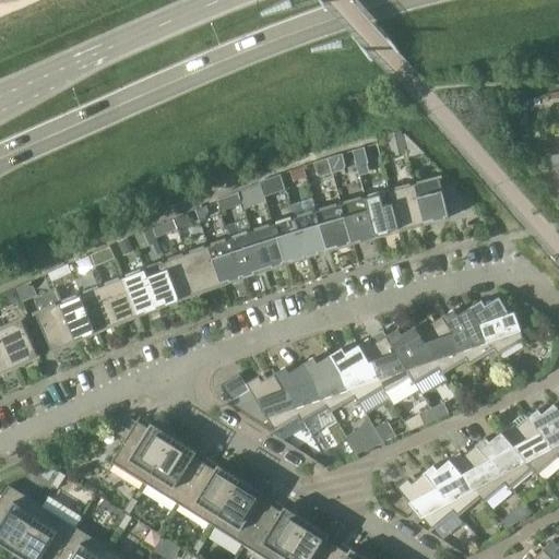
[(393,156),(407,153),(402,131),(388,134),(393,156)]
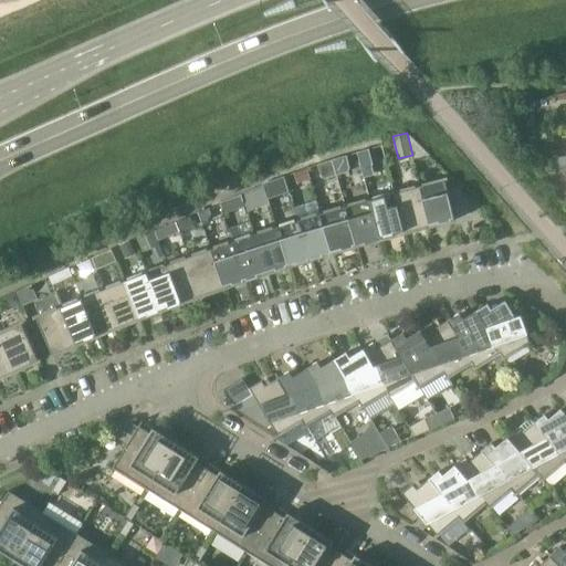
[(415,159),(431,155),(410,135),(408,136),(415,159)]
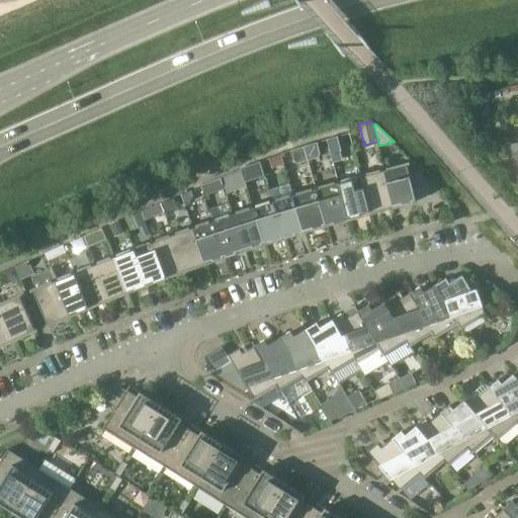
[(338,137),(328,140),(331,154),(340,151),(341,151),(338,137)]
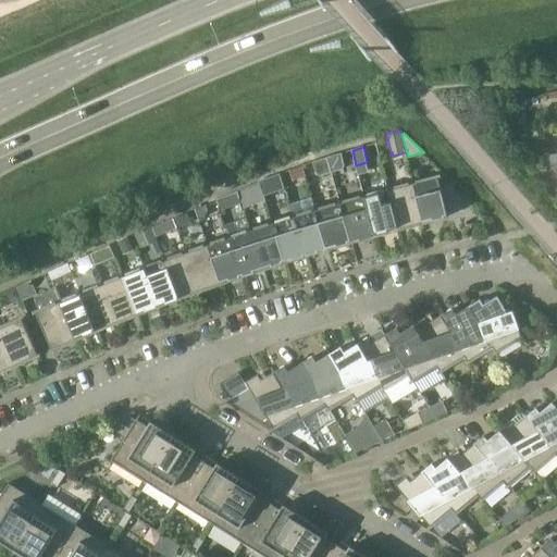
[(327,157),(332,172),(343,169),(344,165),(342,152),(327,157)]
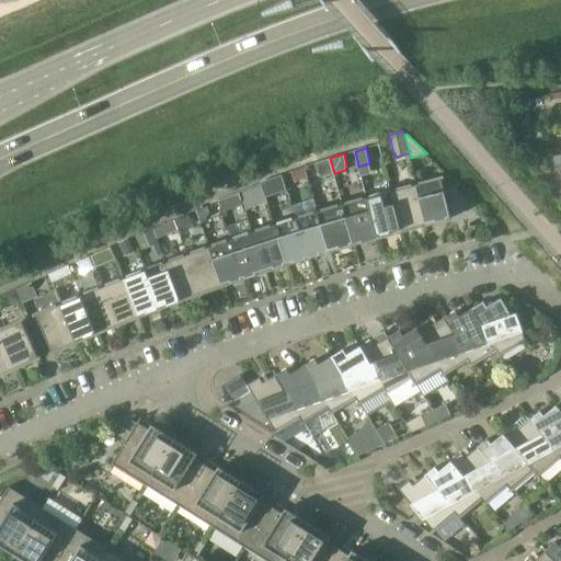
[(330,158),(315,163),(319,175),(322,176),(334,173),(330,158)]
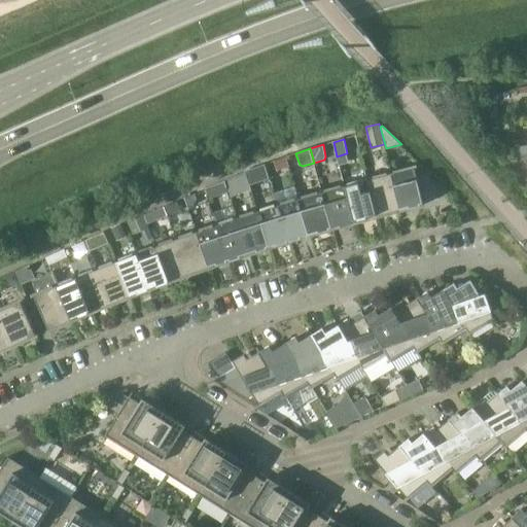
[(277,171),(289,167),(285,156),(274,161),(277,171)]
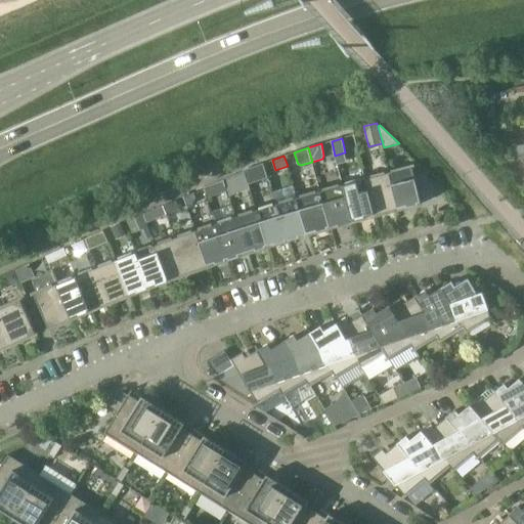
[(263,164),(251,168),(255,182),(267,178),(263,164)]
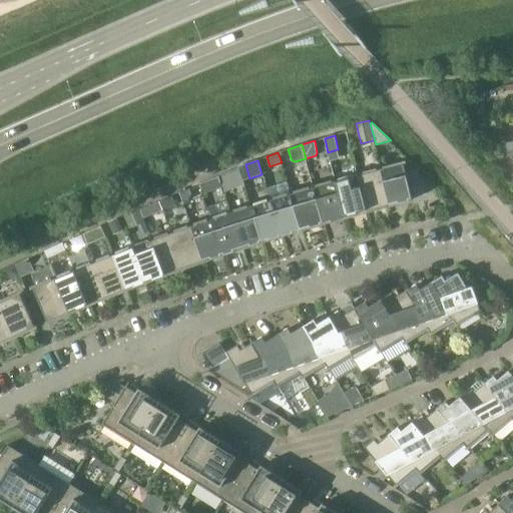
[(404,163),(381,168),(390,204),(413,198),(407,173),(404,163)]
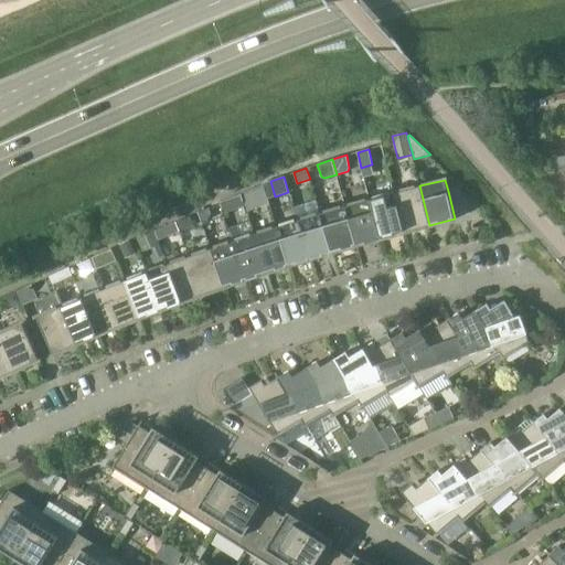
[(429,225),(419,185),(395,192),(406,231),(429,225)]
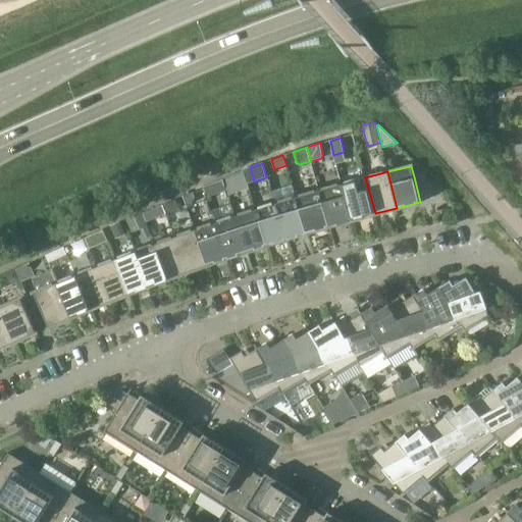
[(229,175),(223,178),(228,196),(239,192),(233,174),(229,175)]
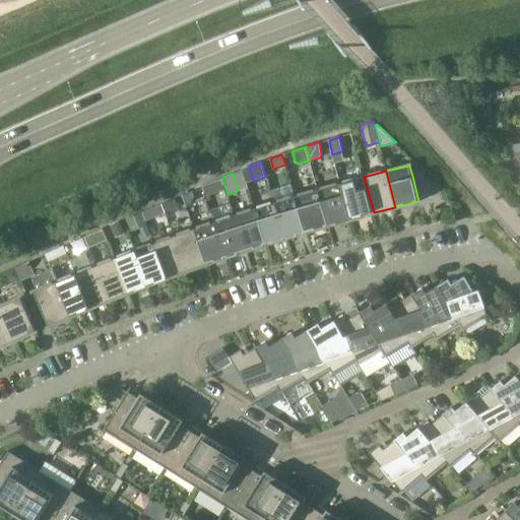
[(348,181),(341,183),(350,218),(374,212),(364,177),(348,181)]
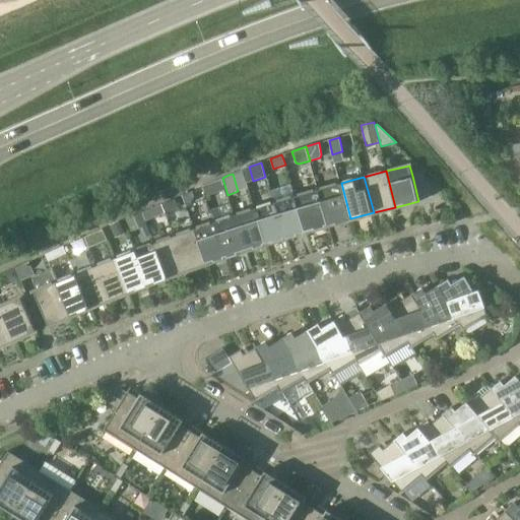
[(202,186),(204,192),(223,185),(221,178),(202,186)]
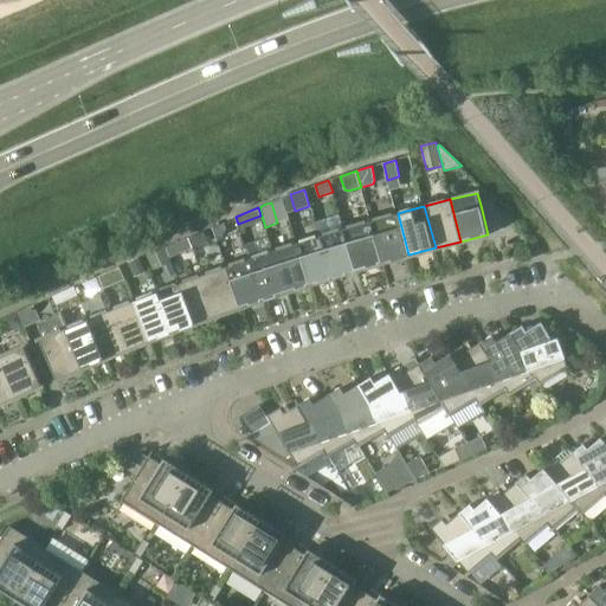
[(408,255),(398,213),(371,220),(382,263),(395,258),(408,255)]
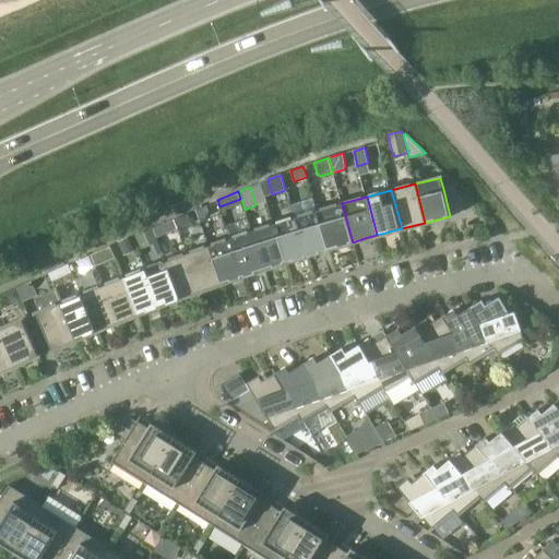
[(325,209),(318,211),(329,249),(353,242),(342,203),(325,209)]
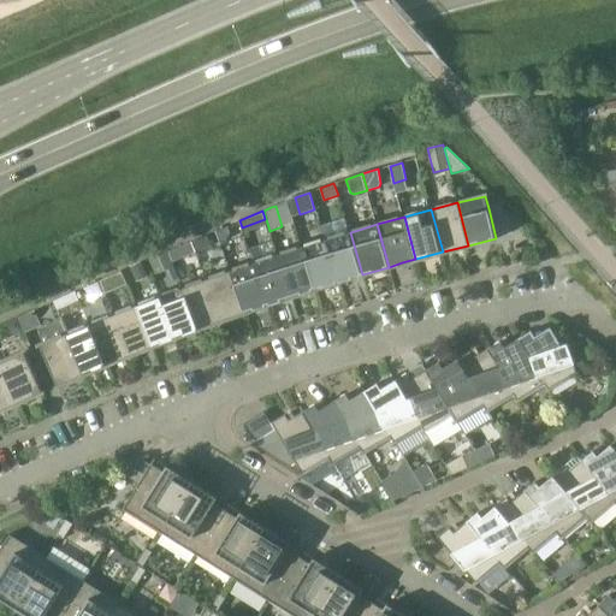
[(227,227),(217,231),(220,243),(226,241),(230,234),(227,227)]
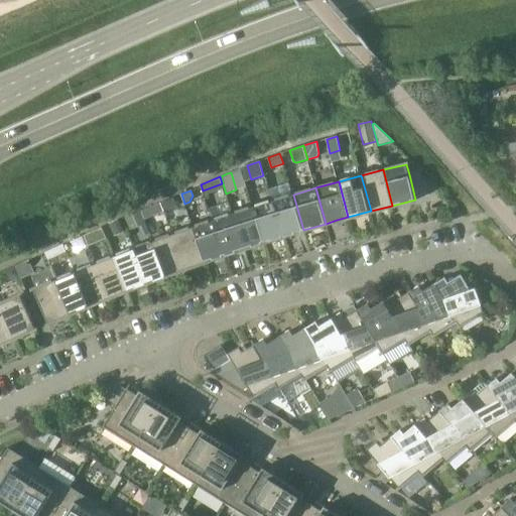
[(303,230),(293,195),(273,201),(284,236),(297,232),(303,230)]
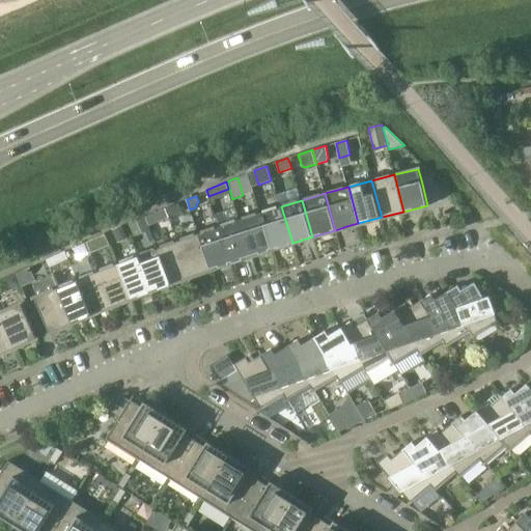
[(182,213),(178,204),(166,208),(169,217),(182,213)]
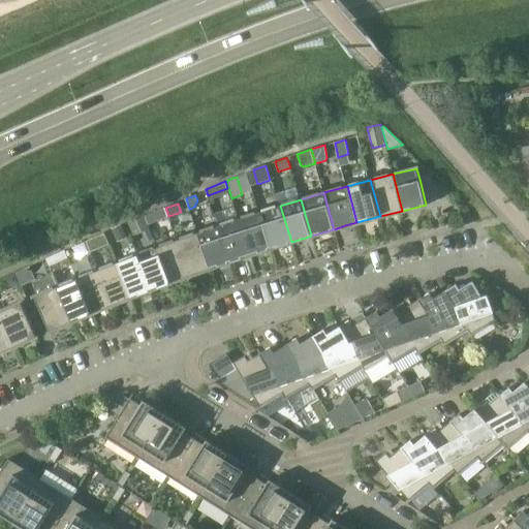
[(267,210),(259,212),(271,248),(291,242),(280,206),(267,210)]
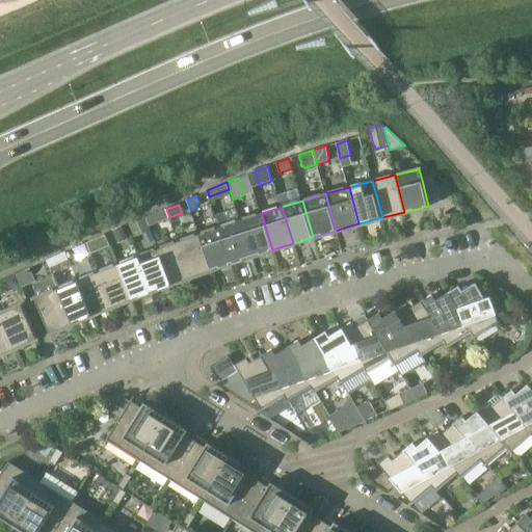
[(145,217),(150,225),(168,217),(165,209),(145,217)]
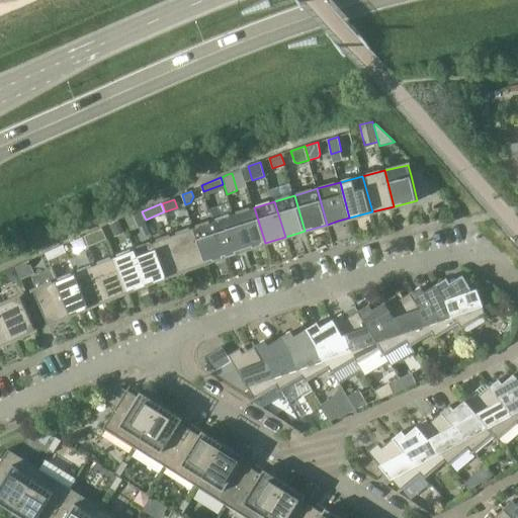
[(265,243),(254,207),(233,214),(244,250),(255,246),(265,243)]
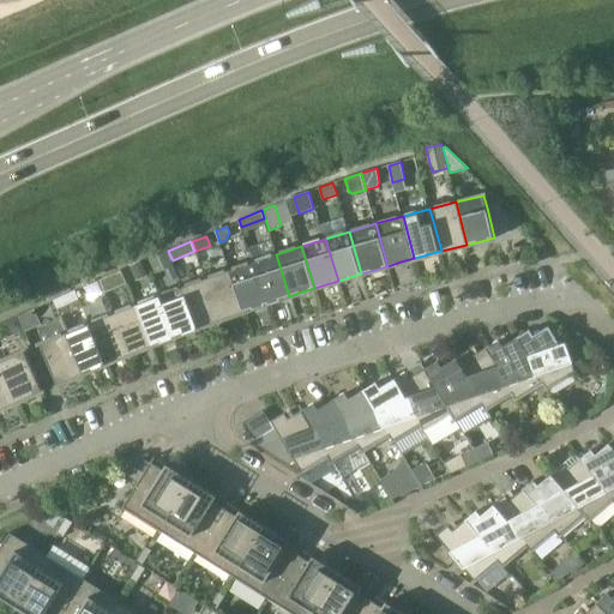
[(174,265),(173,260),(168,251),(149,258),(155,274),(174,265)]
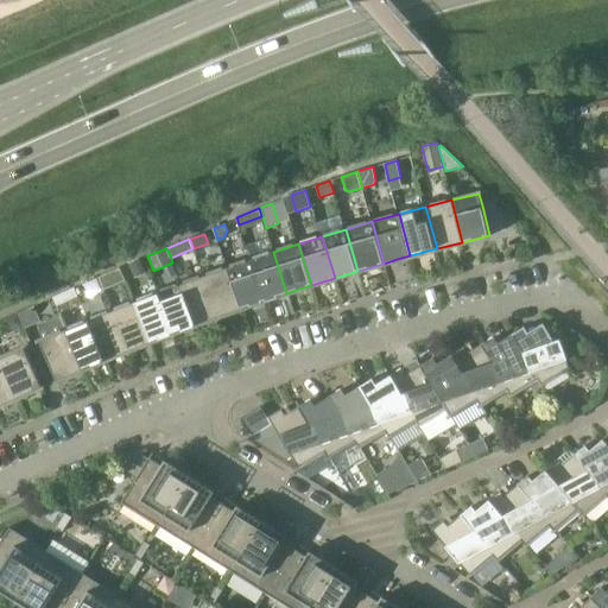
[(258,257),(249,260),(264,301),(286,293),(273,252),(258,257)]
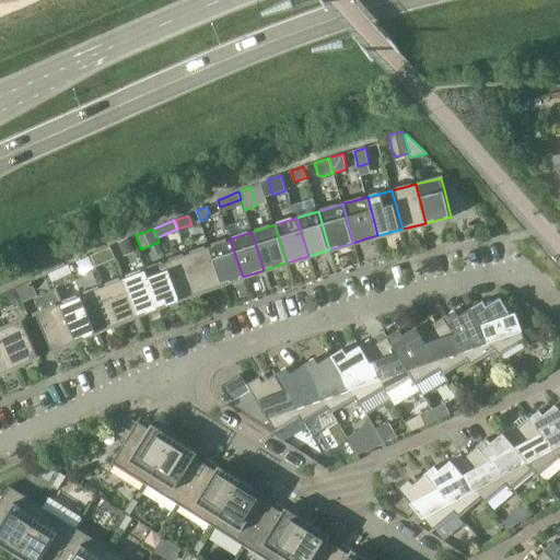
[(136,251),(129,237),(118,243),(124,255),(136,251)]
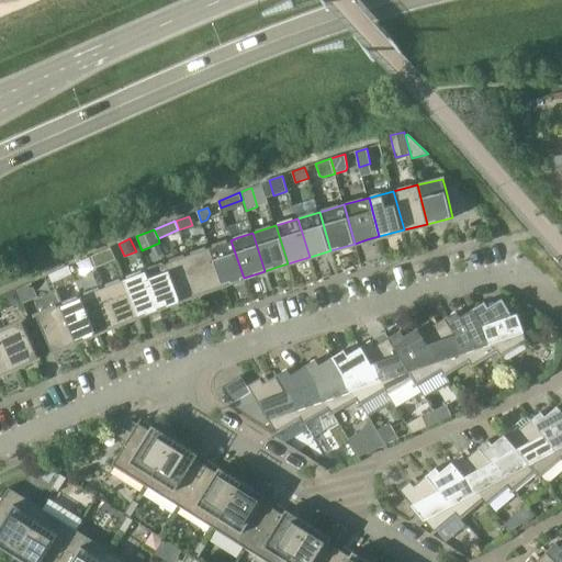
[(244,278),(231,240),(209,247),(223,285),(236,280),(244,278)]
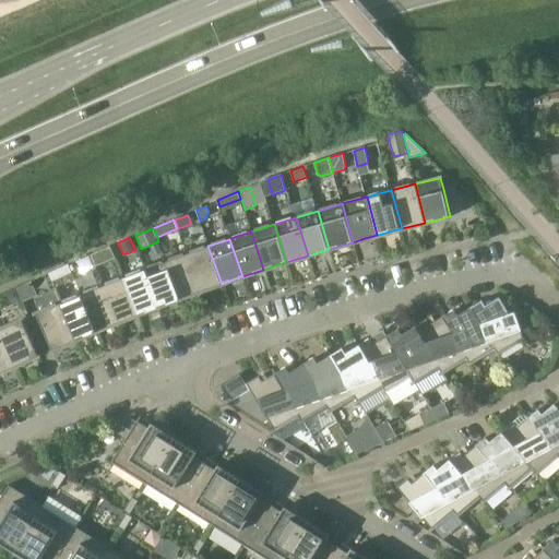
[(193,251),(187,253),(200,292),(222,284),(207,246),(193,251)]
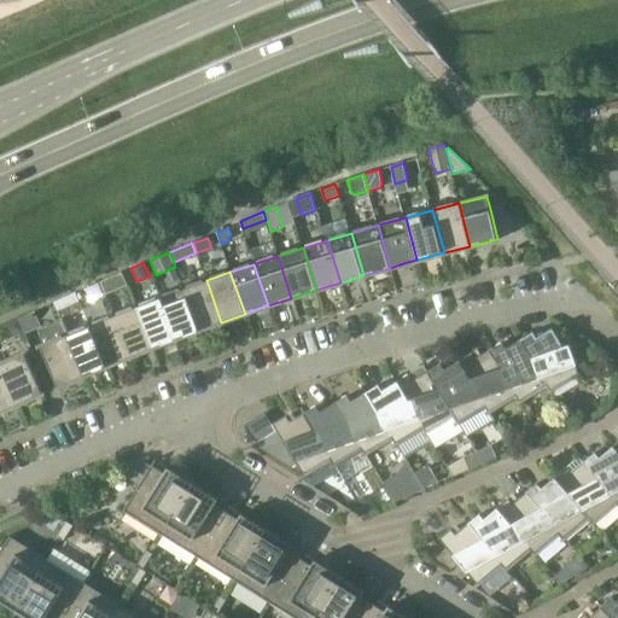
[(221,322),(207,280),(184,290),(199,331),(214,325),(221,322)]
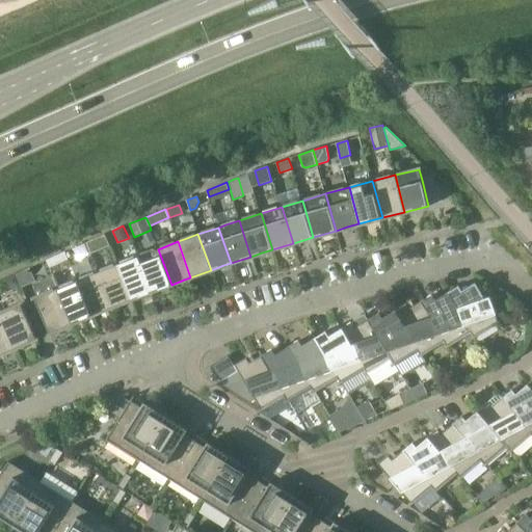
[(143,254),(137,257),(151,292),(171,285),(158,249),(143,254)]
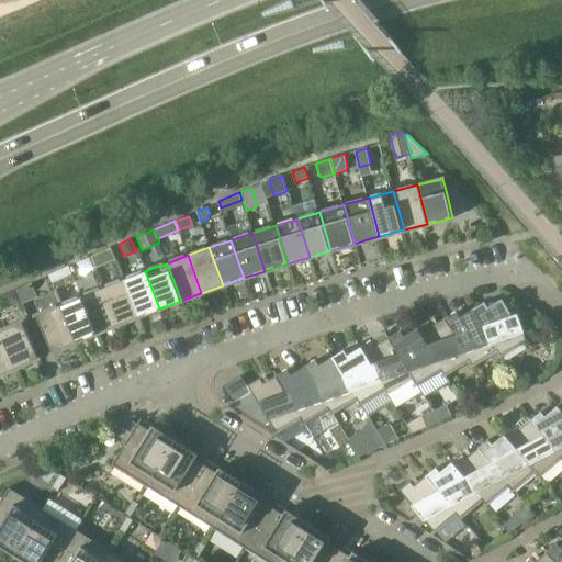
[(48,274),(52,283),(72,273),(69,266),(48,274)]
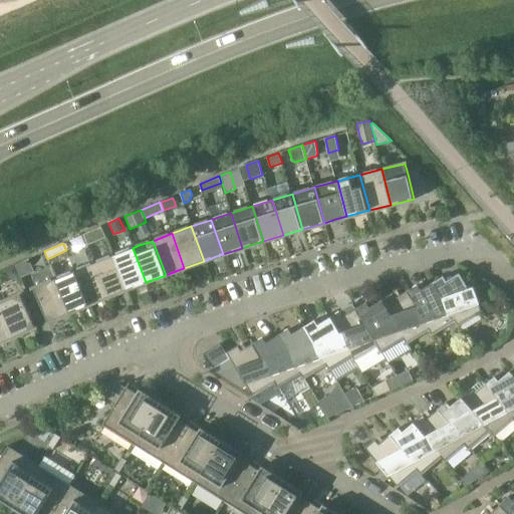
[(146,282),(133,248),(113,256),(126,289),(140,284),(146,282)]
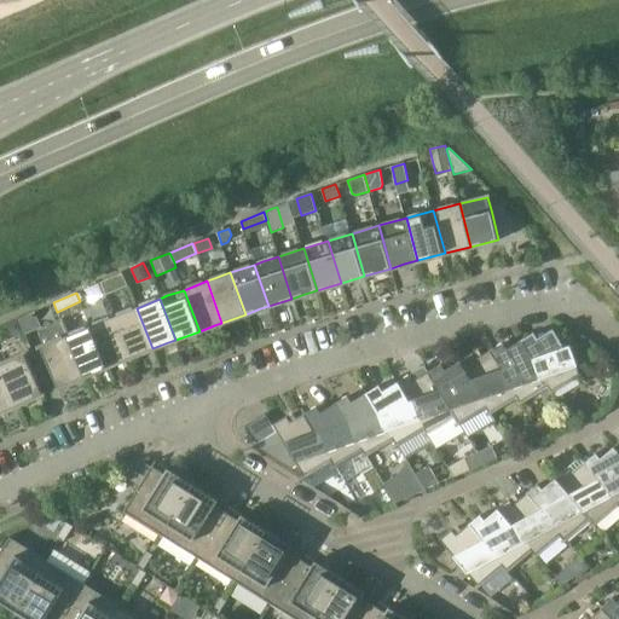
[(121,314),(113,317),(129,358),(152,348),(137,308),(121,314)]
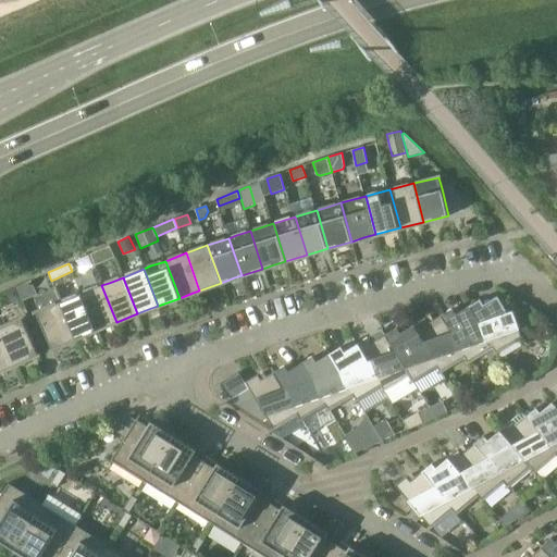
[(16,286),(16,287),(22,298),(23,300),(37,294),(31,280),(16,286)]
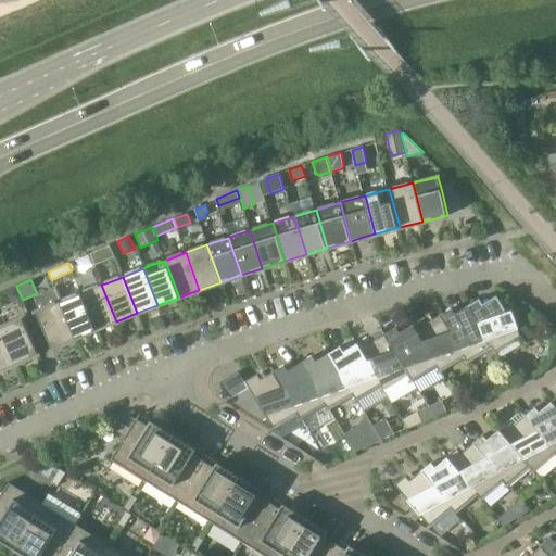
[(116,321),(101,285),(79,294),(95,330),(109,325),(116,321)]
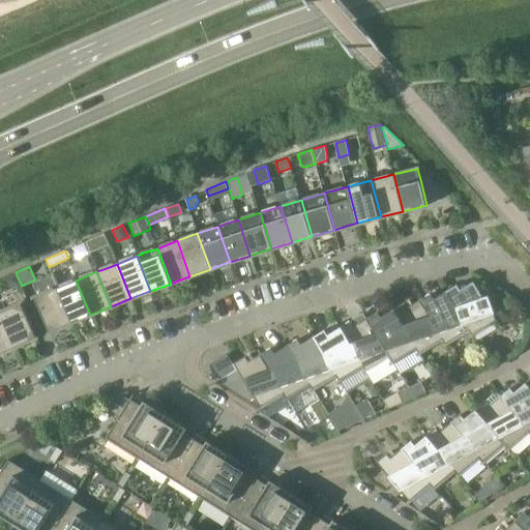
[(6,291),(20,285),(21,284),(16,273),(1,280),(6,291)]
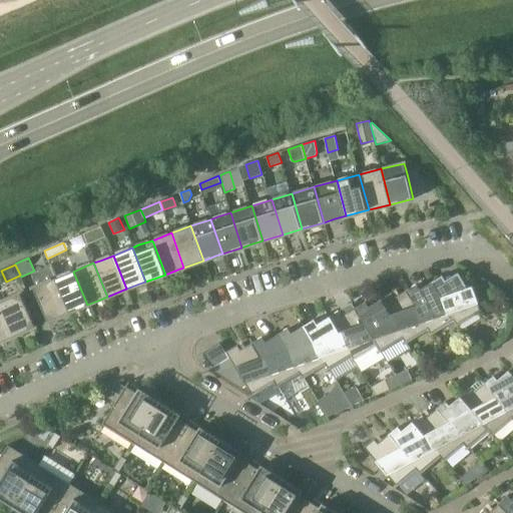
[(34,288),(48,322),(68,313),(53,280),(54,279),(49,267),(30,275),(36,288),(34,288)]
